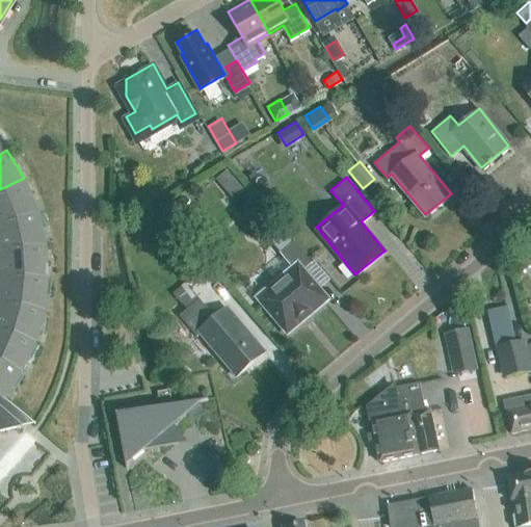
[(0,220),(36,208),(24,178),(0,189),(0,220)]
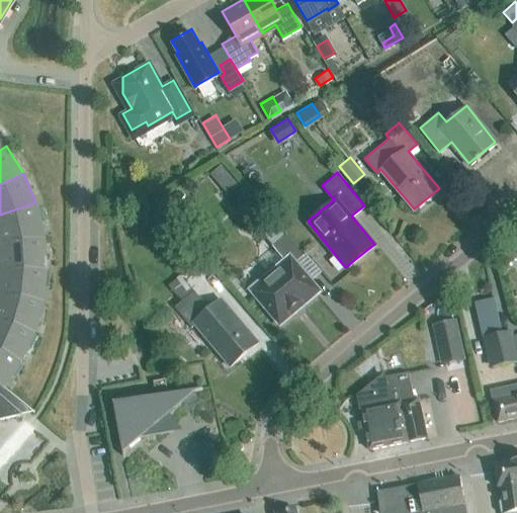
[(218,182),(227,192),(237,183),(228,173),(218,182)]
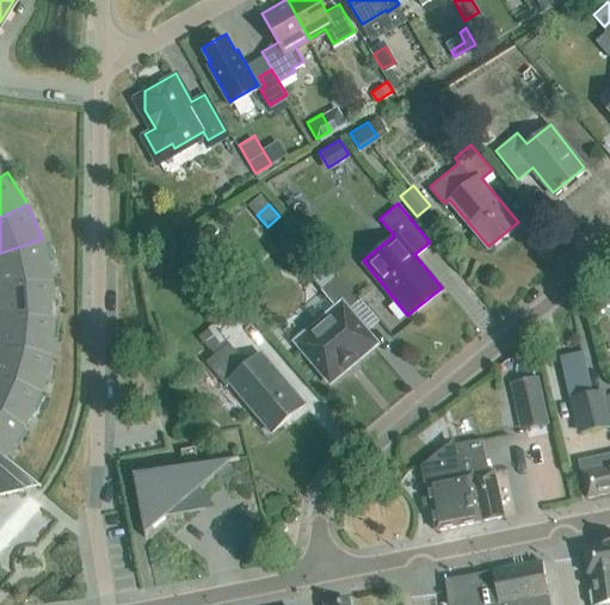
[(0,284),(50,276),(42,239),(0,253),(0,284)]
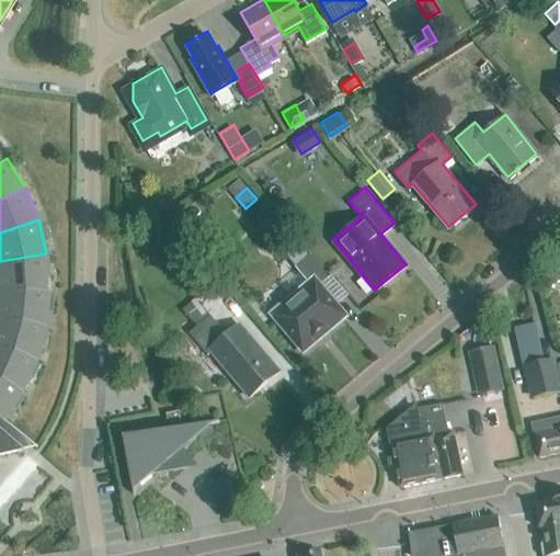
[(319,284),(329,275),(309,252),(295,264),(299,270),(313,287),(319,284)]
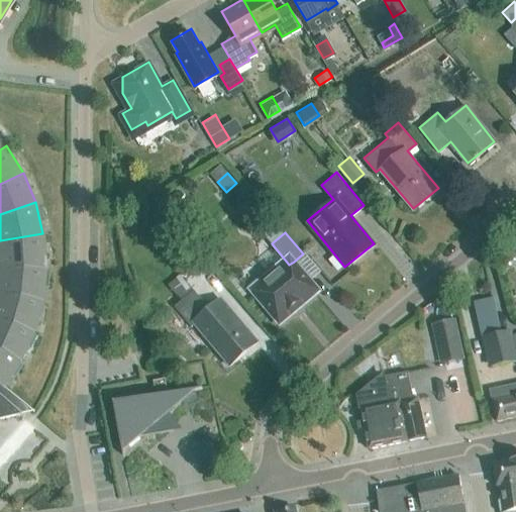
[(0,265),(44,266),(42,233),(0,240),(0,265)]
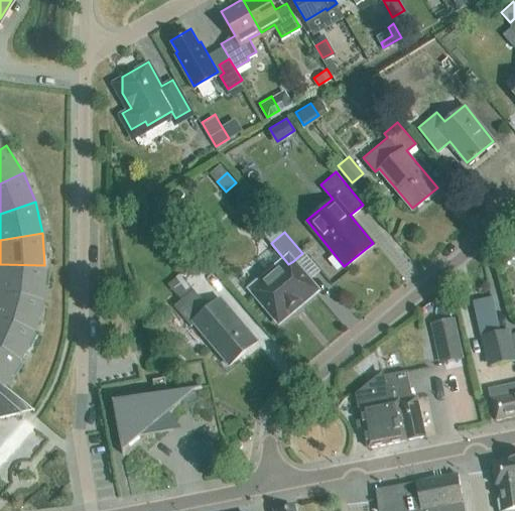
[(507,259),(514,252),(507,244),(499,251),(507,259)]
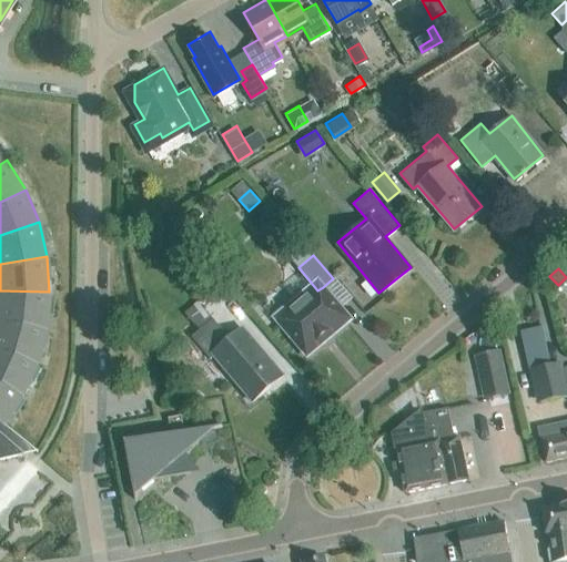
[(323,287),(317,290),(303,273),(285,287),(293,296),(272,313),(284,327),(305,353),(328,333),(330,335),(350,318),(327,292),(323,287)]
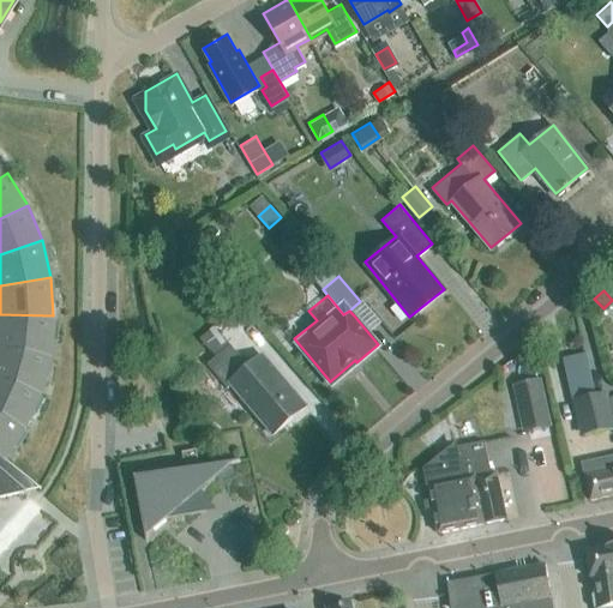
[(0,344),(49,354),(53,315),(0,314),(0,344)]
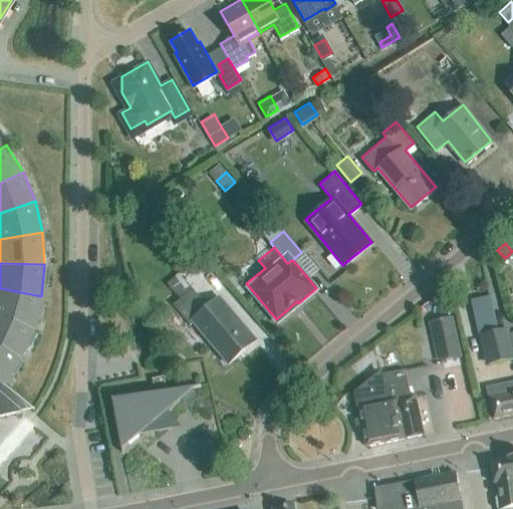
[(221,296),(209,305),(193,285),(192,286),(178,270),(160,285),(190,321),(193,319),(228,362),(256,339),(221,296)]
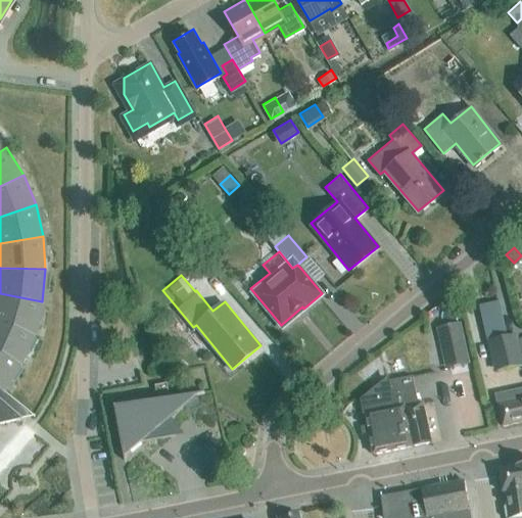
[(0,320),(34,332),(42,301),(0,293),(0,320)]
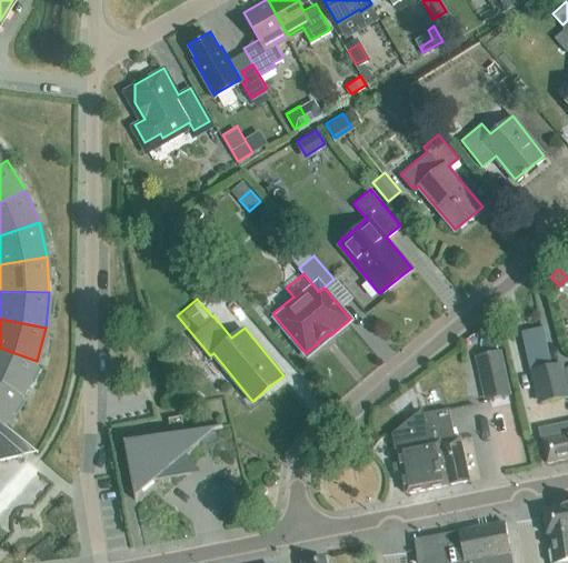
[(562,365),(561,362),(551,364),(541,323),(521,329),(538,401),(567,393),(567,391),(567,390),(562,365)]
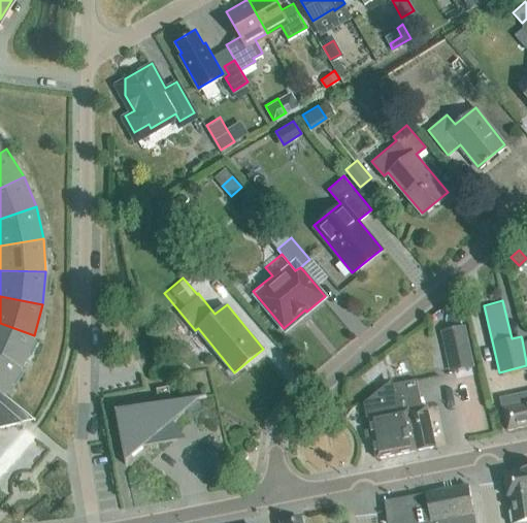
[(473,362),(464,322),(439,328),(449,368),(473,362)]
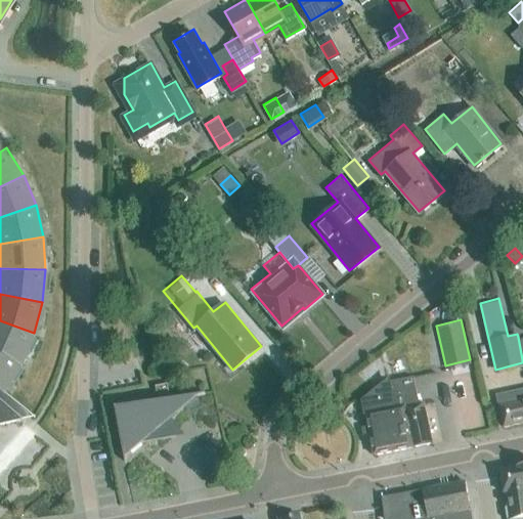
[(0,351),(20,362),(34,333),(0,320),(0,351)]
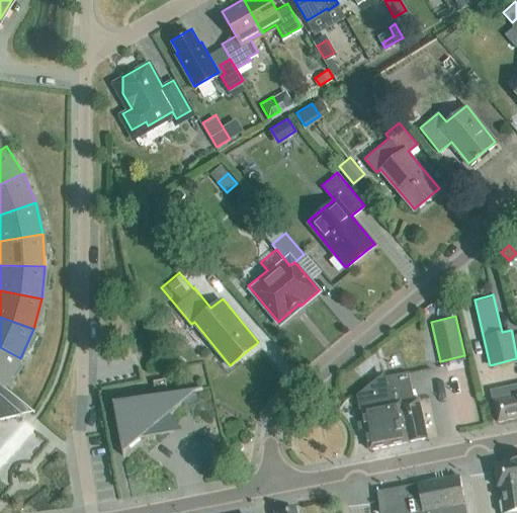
[(0,382),(2,385),(20,358),(0,347),(0,382)]
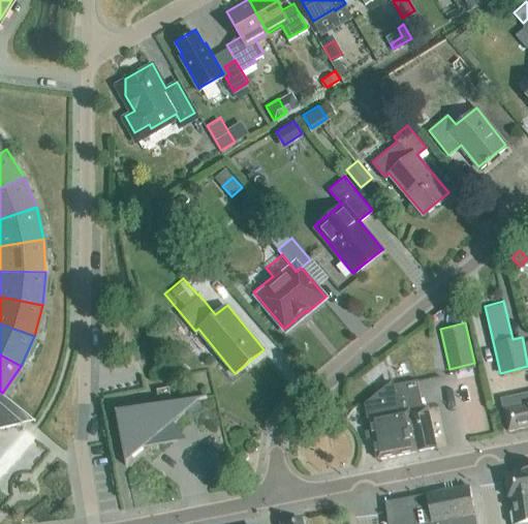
[(367,429),(368,436),(374,435),(377,456),(378,456),(416,449),(436,444),(429,404),(424,405),(418,377),(395,381),(395,380),(393,381),(369,402),(373,428),(367,429)]
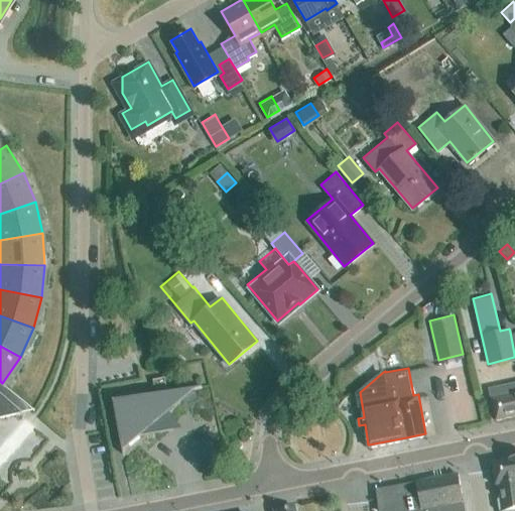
[(162,377),(150,379),(152,388),(164,386),(162,377)]
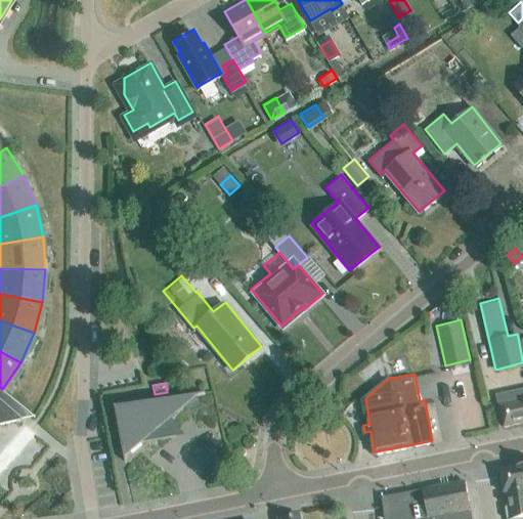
[(2,389),(0,387),(0,421),(31,414),(32,415),(33,414),(2,389)]
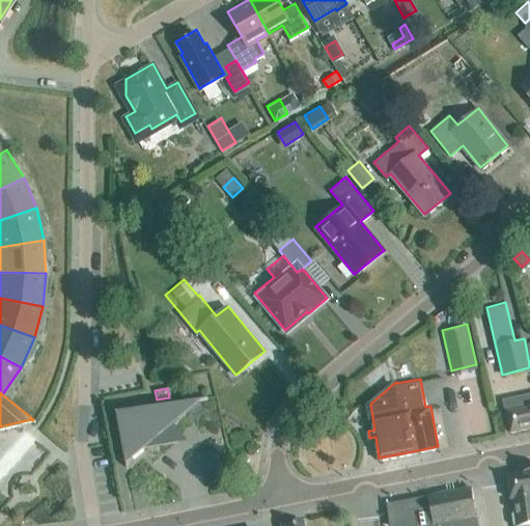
[(529,392),(503,399),(510,432),(529,426),(529,392)]
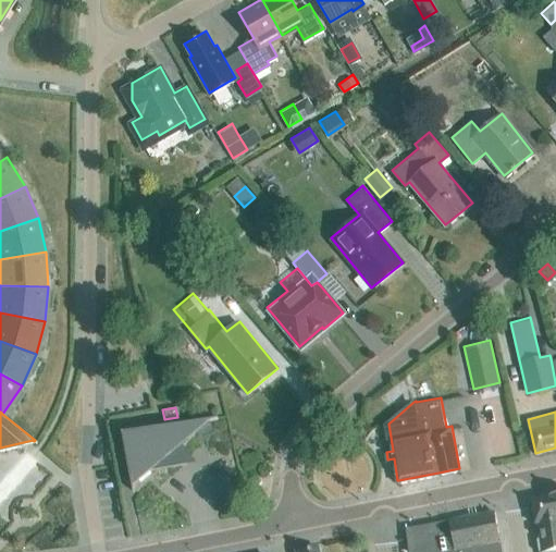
[(195,461),(180,442),(185,437),(188,432),(189,428),(189,422),(217,417),(217,416),(121,432),(130,488),(132,488),(131,481),(147,468),(195,461)]
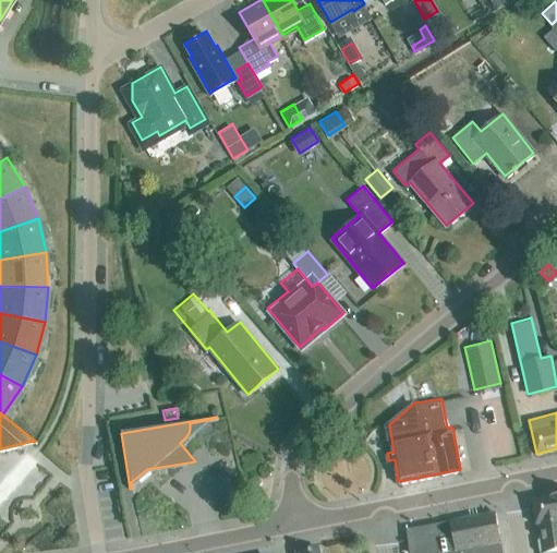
[(556,552),(556,493),(531,499),(535,524),(539,523),(544,552),(556,552)]
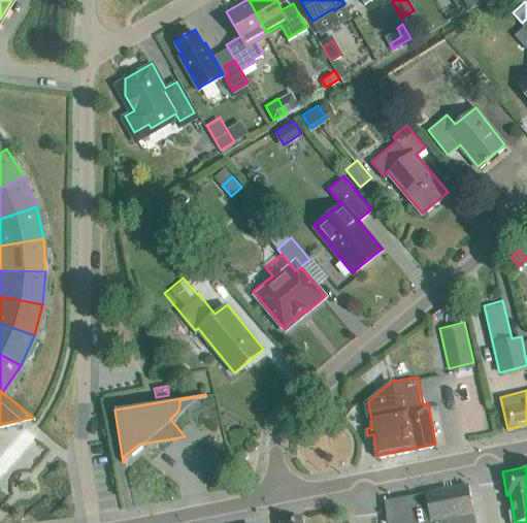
[(474,522),(474,520),(468,483),(425,490),(382,499),(385,522),(474,522)]
